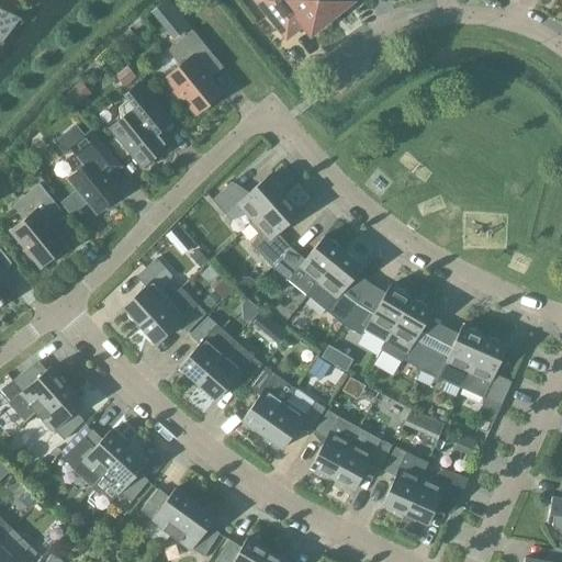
[(316,0),(256,0),(283,35),(301,21),(311,34),(310,35),(311,36),(319,29),(321,30),(324,29),(326,27),(329,26),(333,24),(335,23),(316,0)]
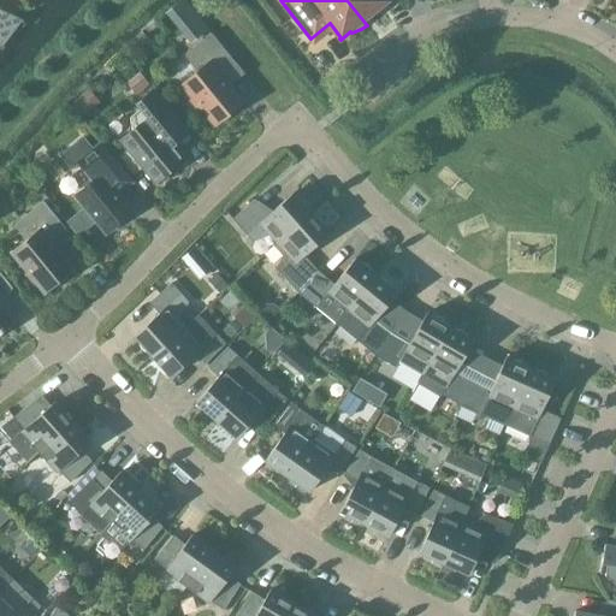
[(385,1),(383,0),(347,0),(367,25),(372,21),(375,16),(378,11),(377,10),(386,1),(386,0),(385,1)]
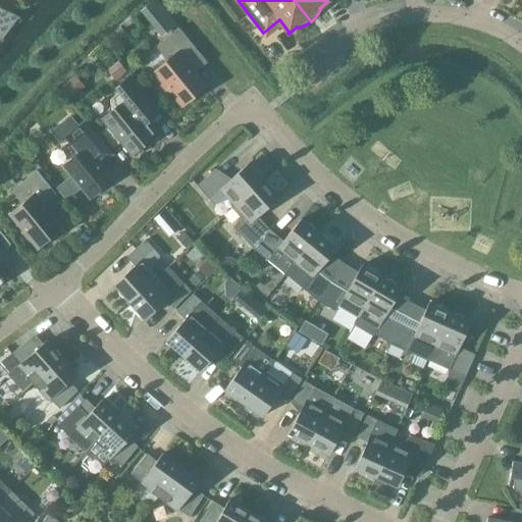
[(0,39),(2,41),(19,17),(0,8),(0,39)]
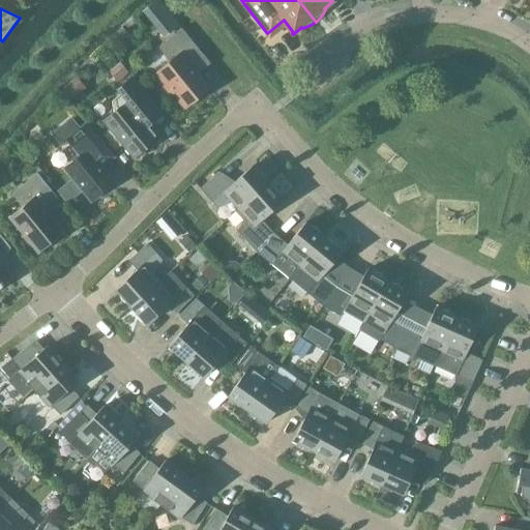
[(170,34),(179,27),(169,15),(160,22),(170,34)]
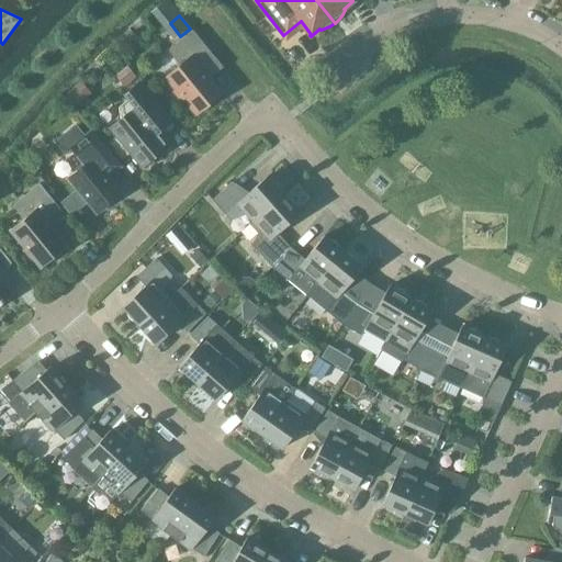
[(222,94),(202,70),(215,59),(193,32),(169,52),(181,67),(167,79),(177,91),(173,93),(184,107),(187,104),(197,115),(222,94)]
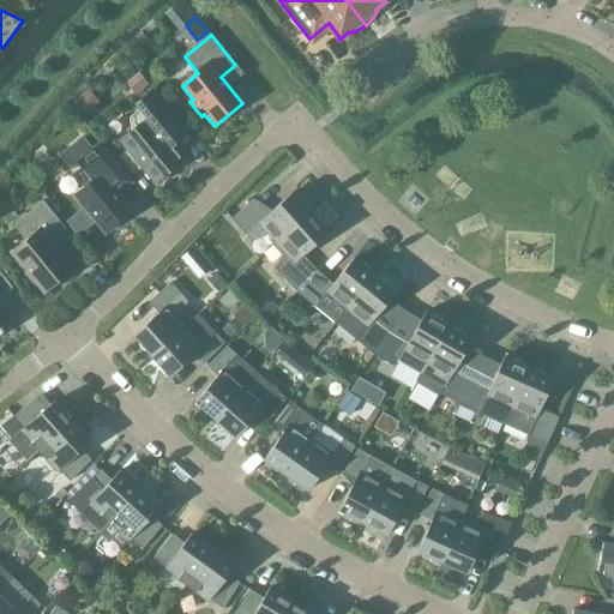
[(127,85),(137,97),(149,88),(139,76),(127,85)]
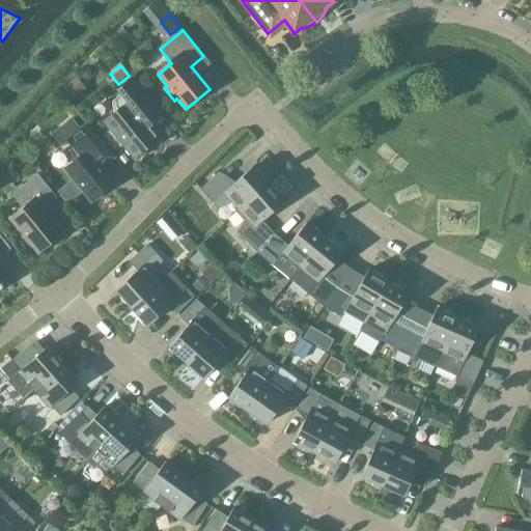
[(164,119),(156,109),(132,80),(118,91),(122,95),(113,104),(115,114),(105,122),(135,159),(139,156),(146,157),(146,149),(159,139),(151,130),(164,119)]
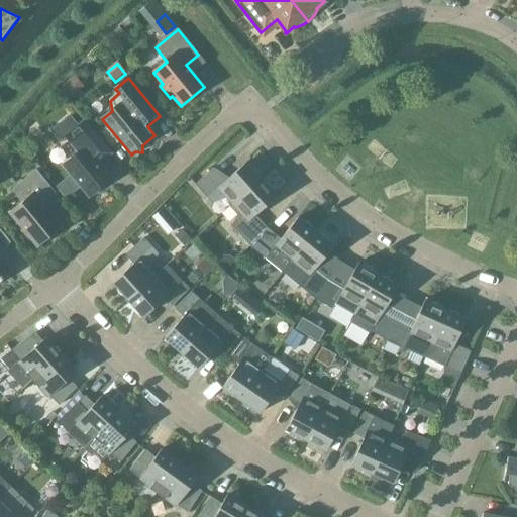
[(113,157),(101,141),(85,122),(78,127),(70,117),(53,130),(62,141),(66,137),(79,153),(63,166),(70,175),(80,187),(89,198),(112,180),(102,167),(113,157)]
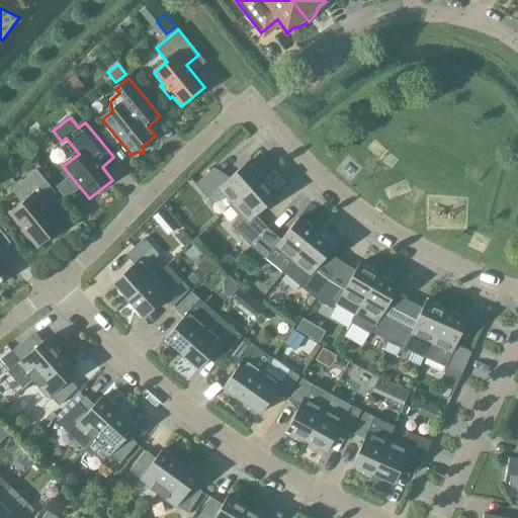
[(226,197),(234,206),(262,181),(247,164),(226,183),(214,170),(196,186),(212,204),(226,197)]
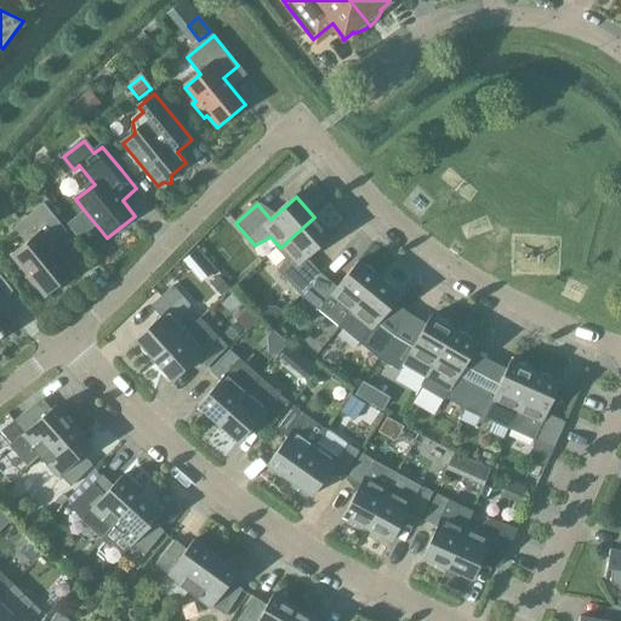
[(44,205),(15,228),(28,244),(12,257),(23,271),(22,272),(33,285),(34,284),(45,297),(74,274),(51,246),(67,233),(44,205)]
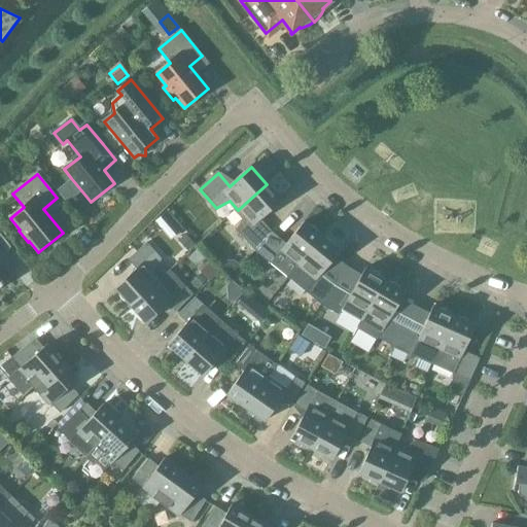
[(236,230),(242,237),(255,252),(273,234),(260,220),(282,201),(267,184),(238,210),(245,217),(236,230)]
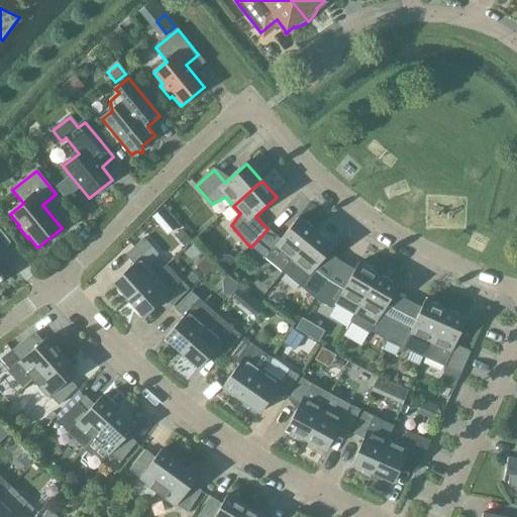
[(165,207),(154,216),(170,233),(180,225),(165,207)]
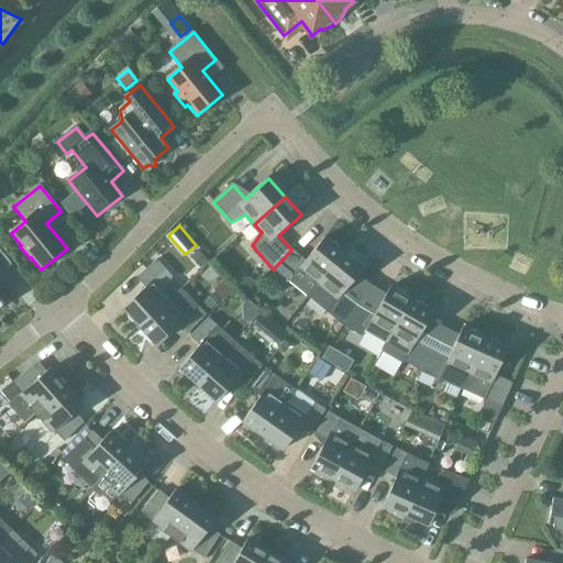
[(306,262),(291,250),(273,269),(289,283),(308,298),(344,253),(326,238),(306,262)]
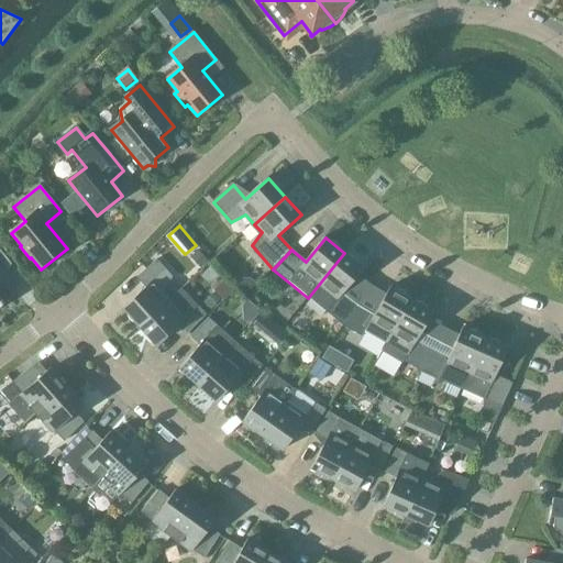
[(0,265),(8,260),(0,251),(0,307),(17,294),(0,274),(0,265)]
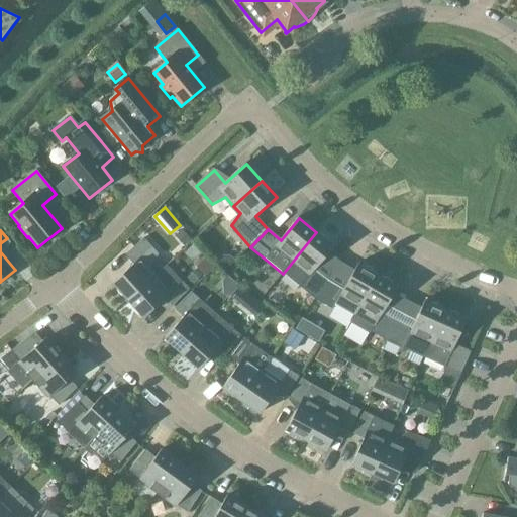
[(176,238),(184,247),(192,240),(184,232),(176,238)]
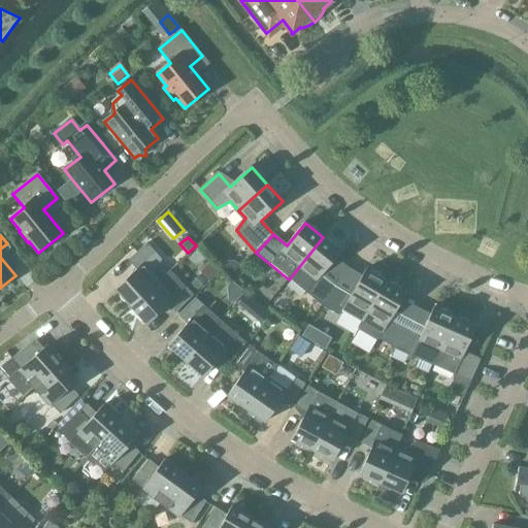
[(289,279),(306,294),(323,306),(336,286),(323,274),(336,258),(341,253),(323,237),(289,279)]
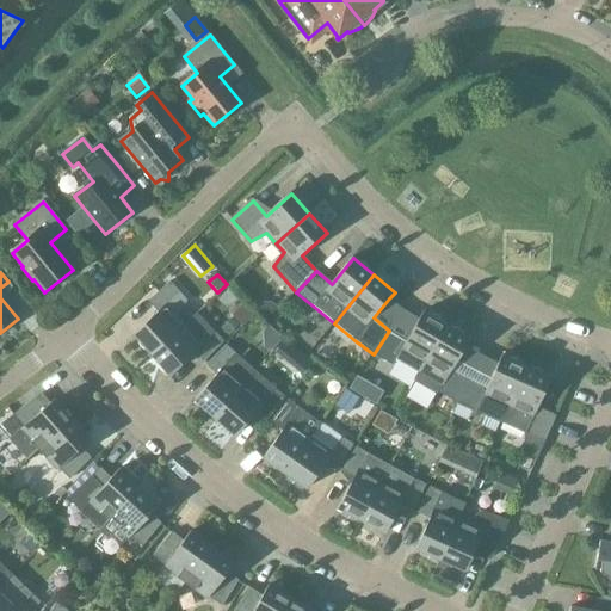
[(134,335),(152,356),(185,326),(179,319),(190,303),(180,294),(171,283),(149,302),(159,314),(134,335)]
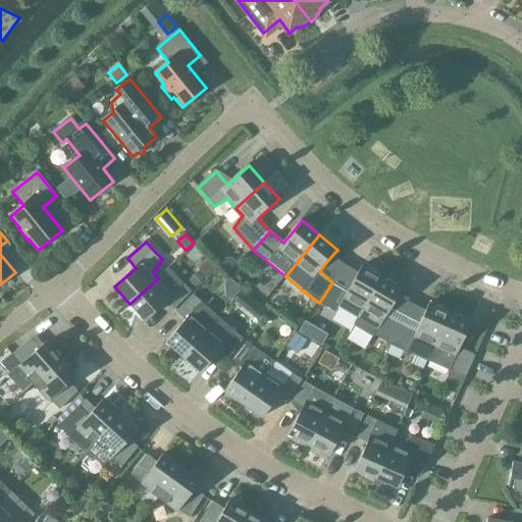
[(340,308),(359,319),(382,278),(363,267),(349,292),(332,282),(319,303),(336,313),(340,308)]
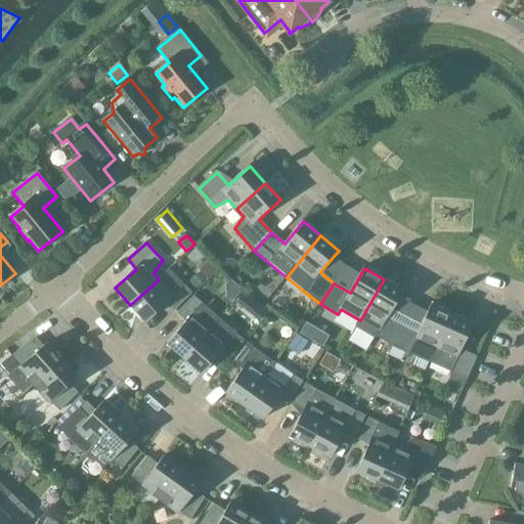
[(169,269),(159,279),(130,305),(145,322),(167,303),(175,311),(192,294),(179,280),(169,269)]
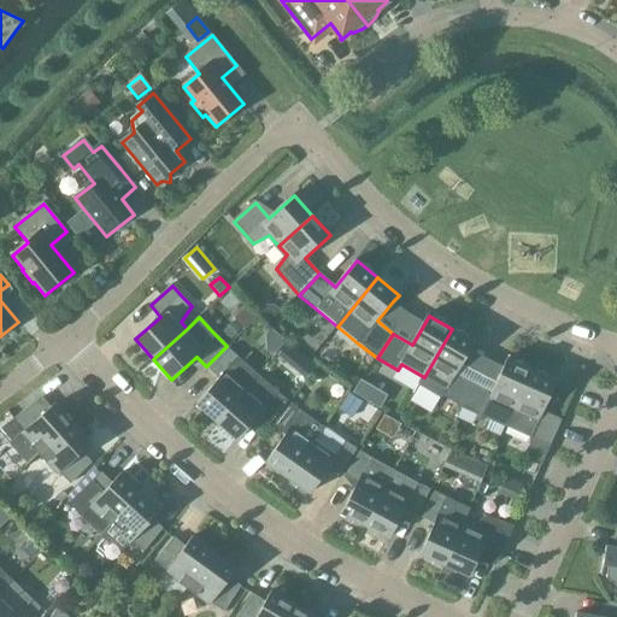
[(235,323),(225,333),(233,340),(242,329),(235,323)]
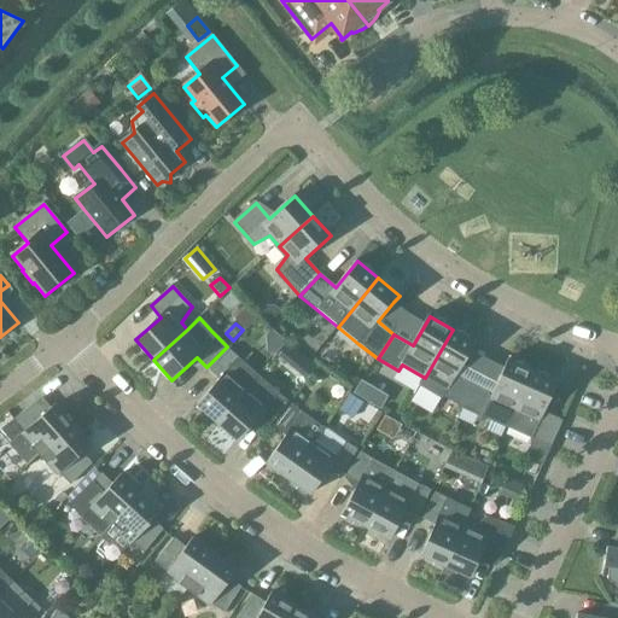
[(459,373),(476,344),(453,330),(425,378),(448,391),(444,397),(464,409),(477,383),(459,373)]
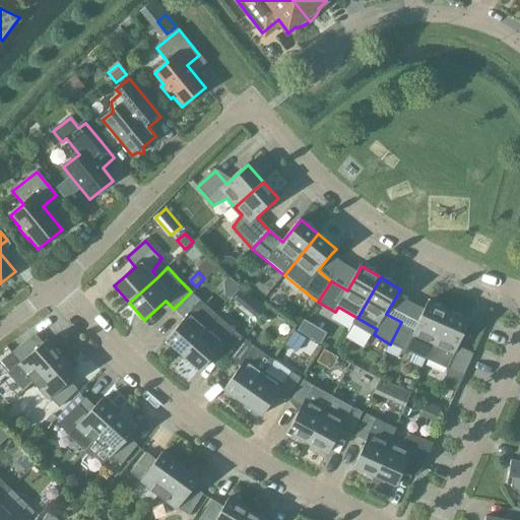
[(166,341),(183,356),(208,328),(208,327),(217,317),(194,294),(176,312),(185,320),(166,341)]
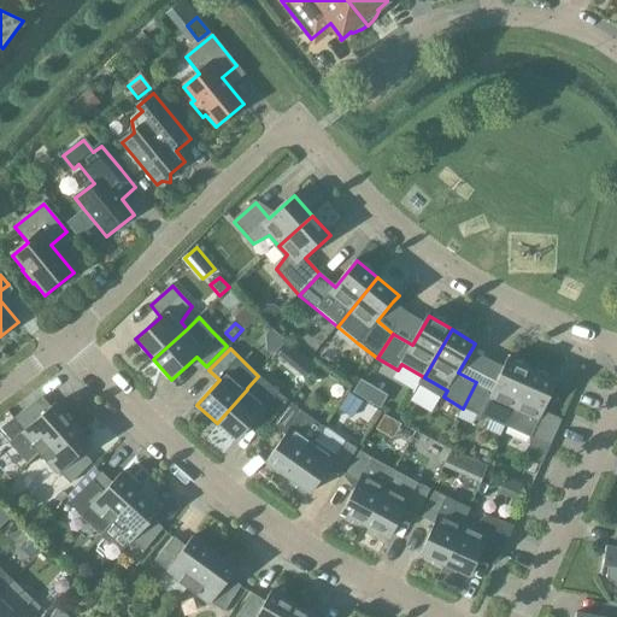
[(506,428),(533,371),(507,360),(504,369),(494,391),(476,382),(463,409),(506,428)]
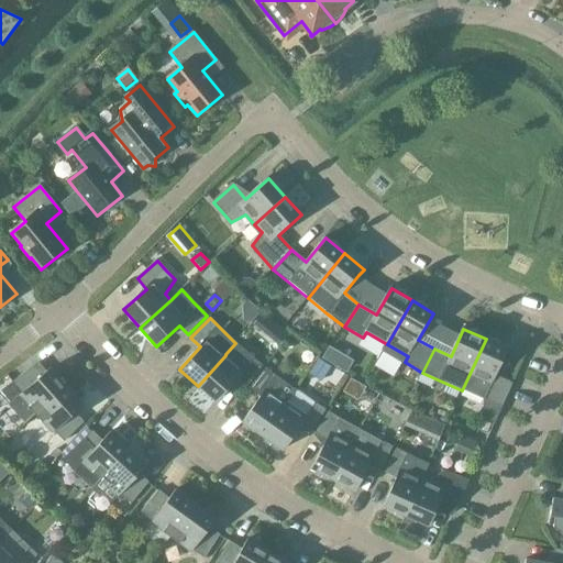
[(462,390),(482,399),(483,417),(496,423),(503,408),(514,385),(496,377),(508,349),(486,339),(462,390)]
